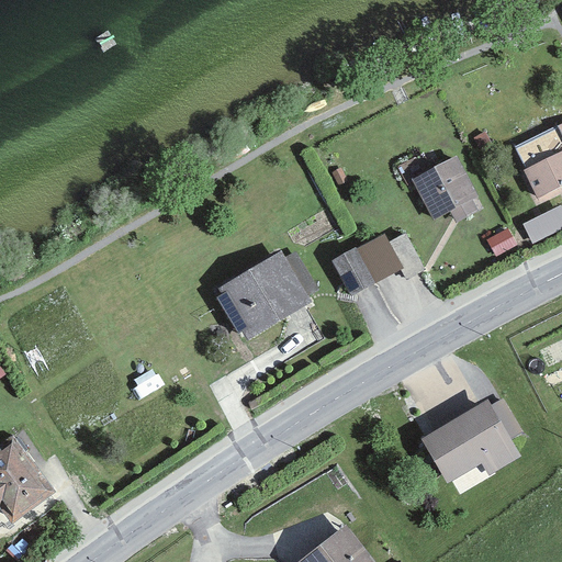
[(561,186),(561,123),(516,146),(539,197),(561,186)]
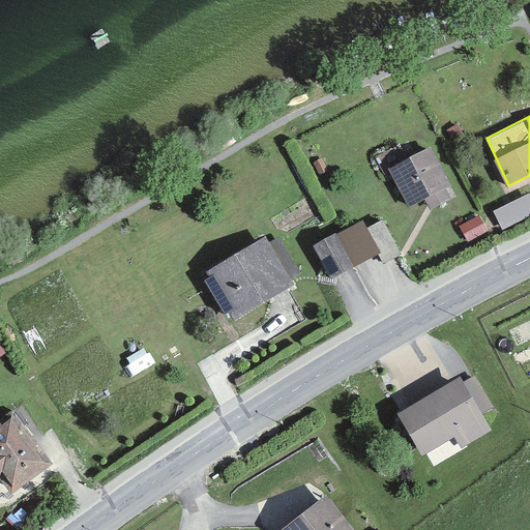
[(451,189),(434,152),(390,173),(408,210),(451,189)]
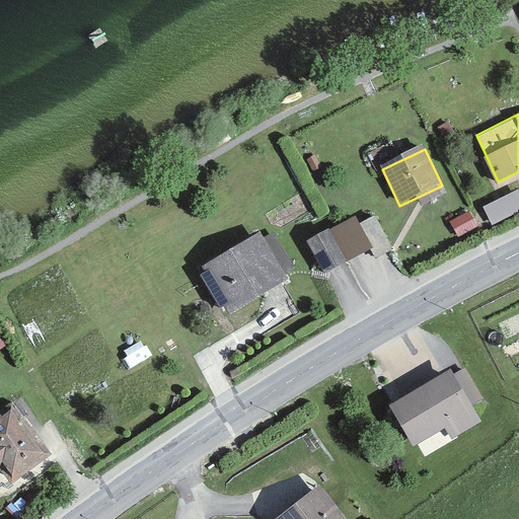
[(491,227),(518,212),(518,192),(518,191),(480,210),(491,227)]
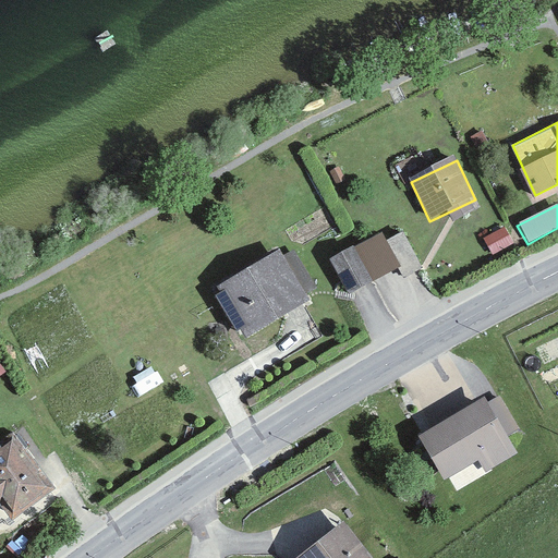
[(349,298),(398,269),(404,280),(423,269),(403,233),(386,242),(380,233),(329,264),(349,298)]
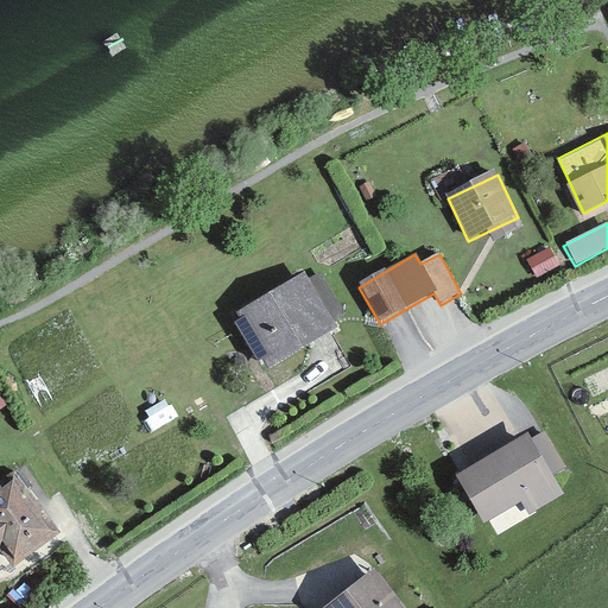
[(335,327),(306,280),(238,322),(266,368),(335,327)]
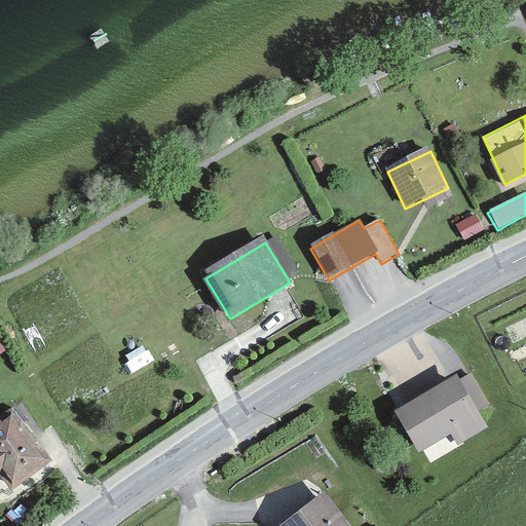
[(488,428),(457,377),(395,414),(418,454),(452,434),(459,446),(488,428)]
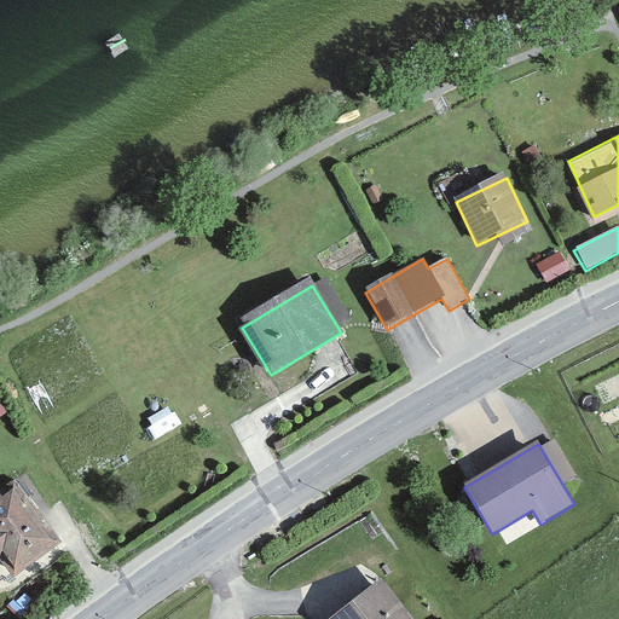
[(17,487),(0,501),(0,565),(10,579),(58,543),(17,487)]
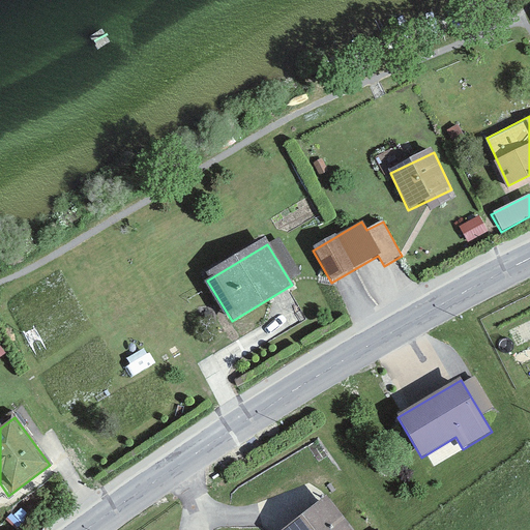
[(353,529),(325,496),(283,529),(353,529)]
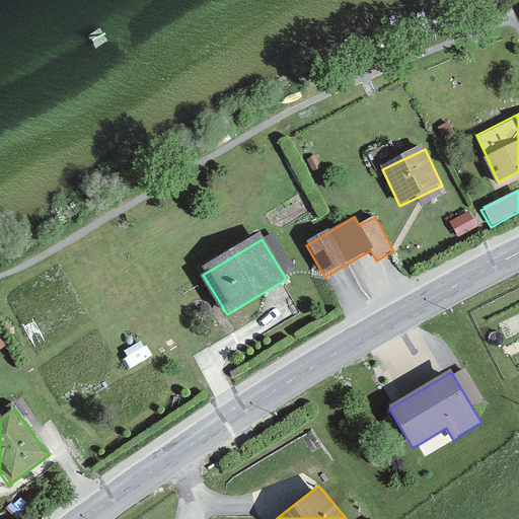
All buildings are outlined.
